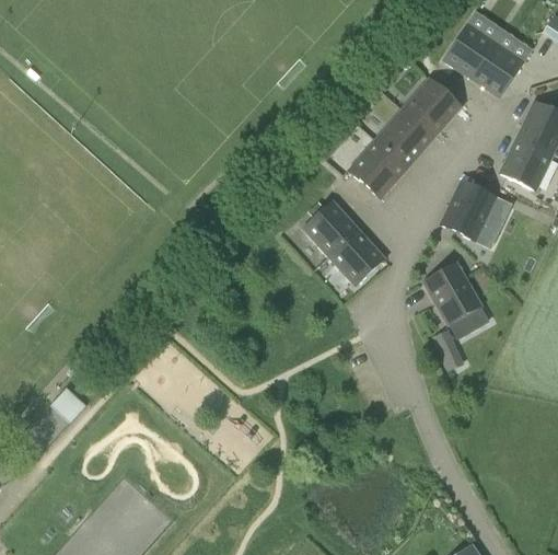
[(557,39),(557,11),(555,10),(542,30),(557,39)]
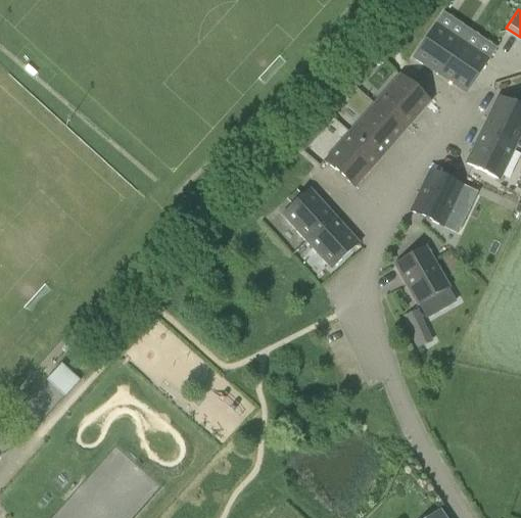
[(437,21),(414,55),(440,73),(463,39),(437,21)]
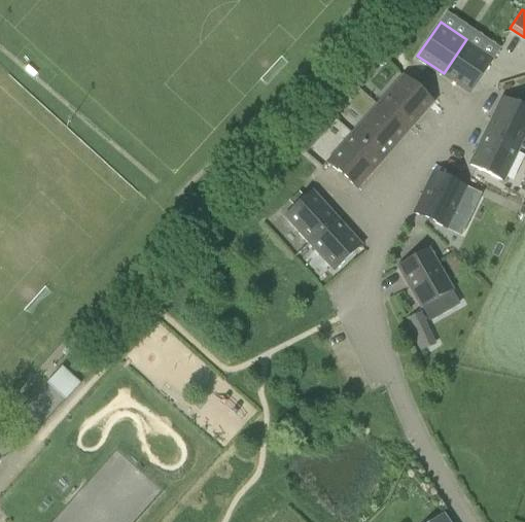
[(466,39),(444,73),(469,91),(493,57),(466,39)]
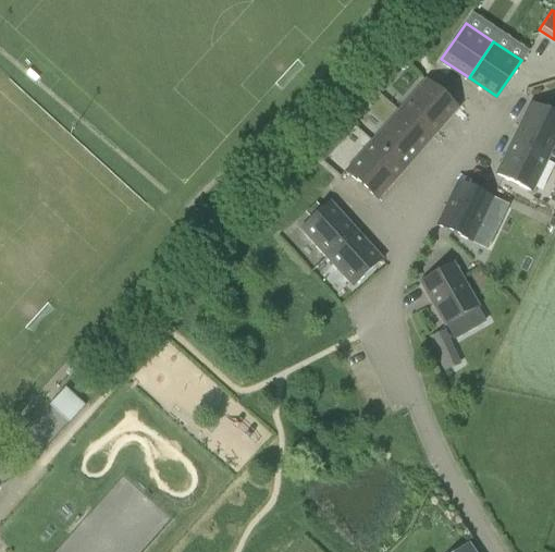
[(427,76),(399,107),(432,136),(459,105),(427,76)]
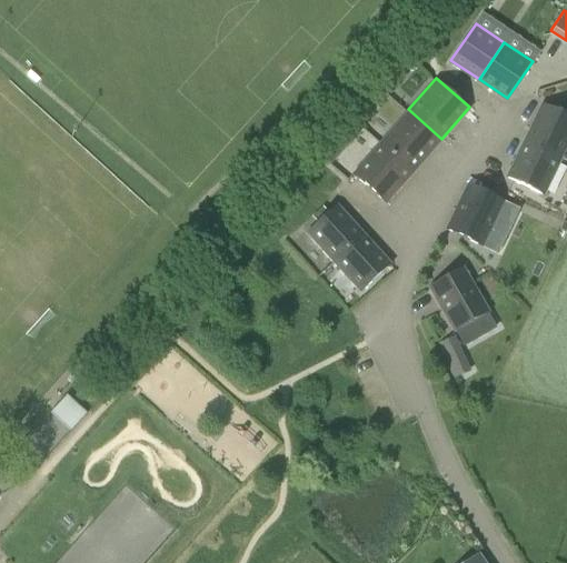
[(566,111),(543,100),(525,138),(563,156),(566,147),(566,111)]
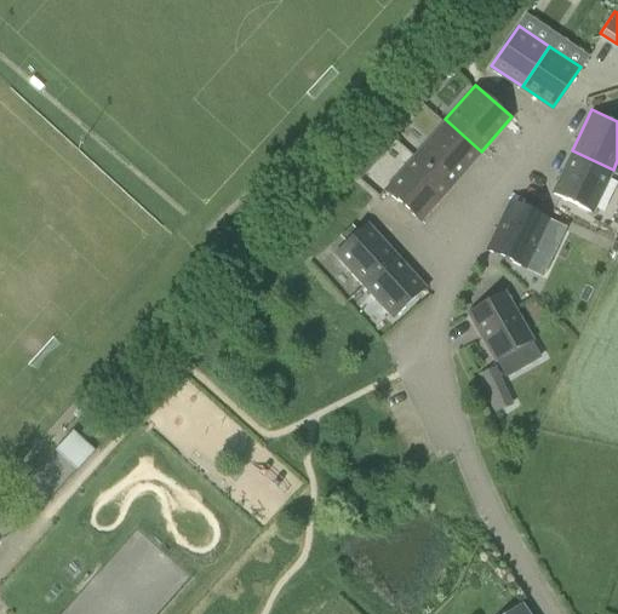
[(481,151),(445,119),(385,187),(422,218),(481,151)]
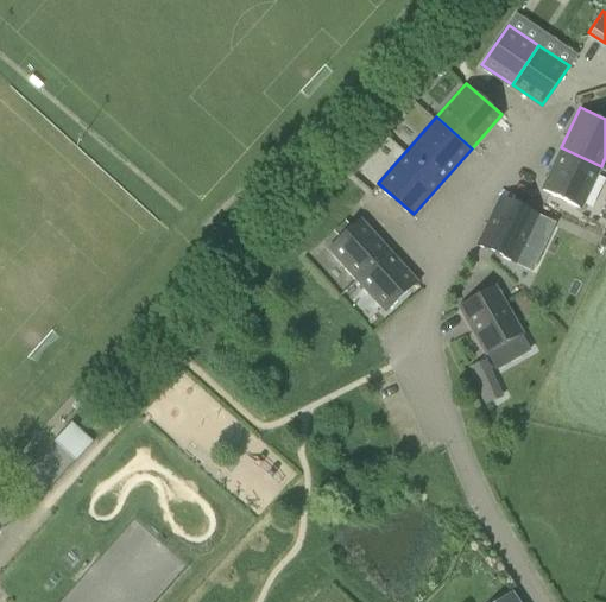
[(601,166),(561,147),(542,187),(582,206),(601,166)]
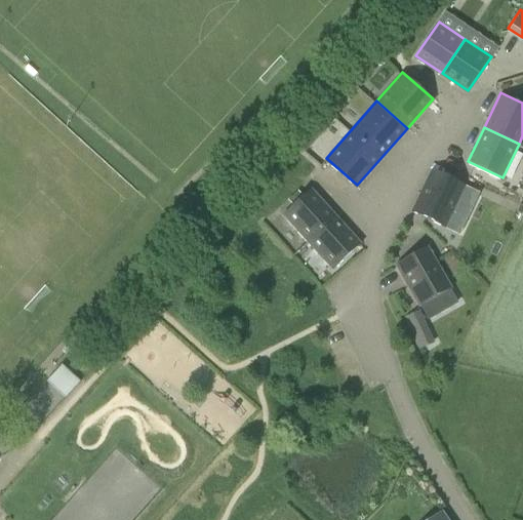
[(445,224),(466,184),(432,167),(412,208),(445,224)]
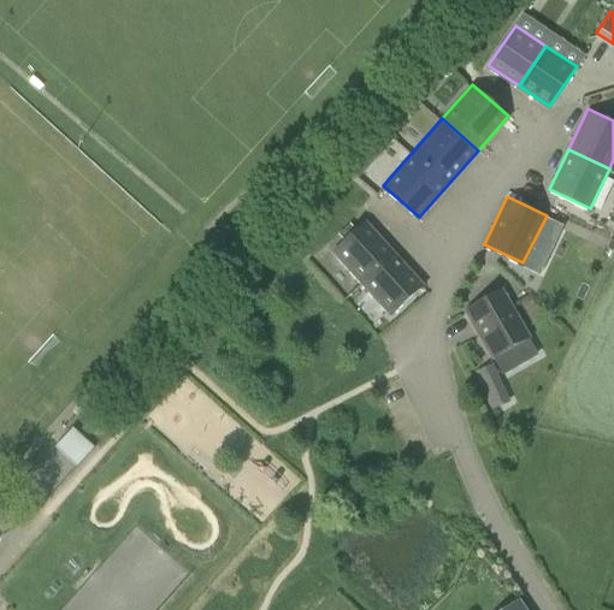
[(334,249),(362,282),(395,250),(366,219),(334,249)]
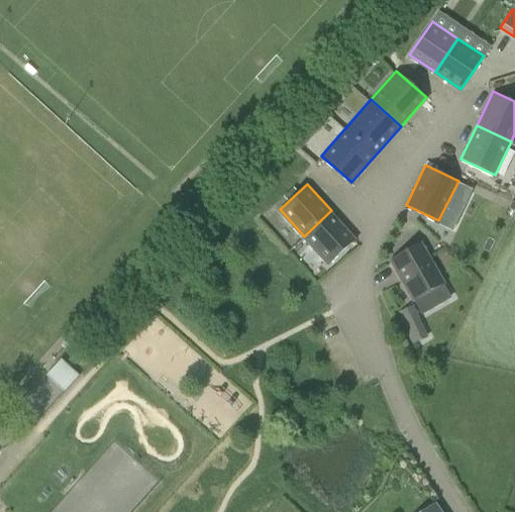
[(356,237),(331,210),(304,236),(328,263),(356,237)]
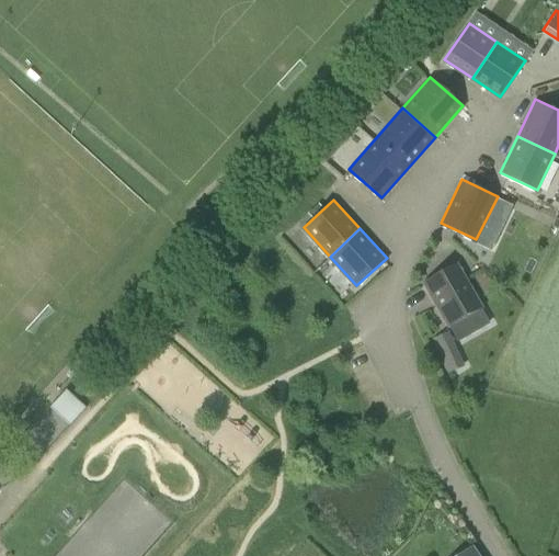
[(458,261),(423,280),(449,325),(483,305),(458,261)]
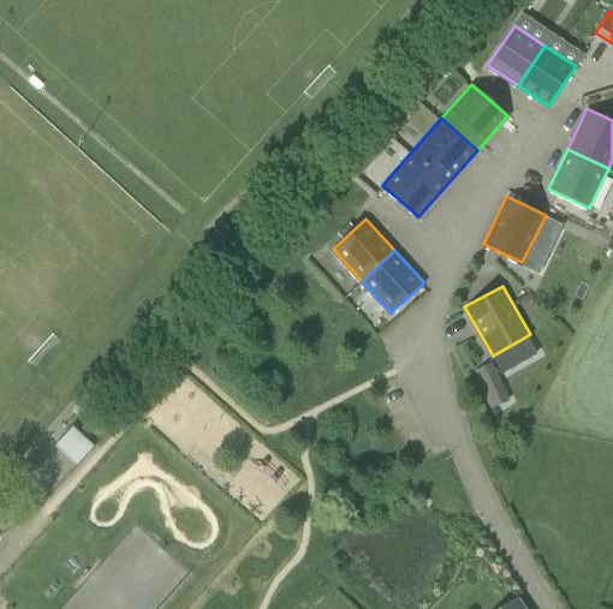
[(495,368),(480,375),(489,395),(505,388),(495,368)]
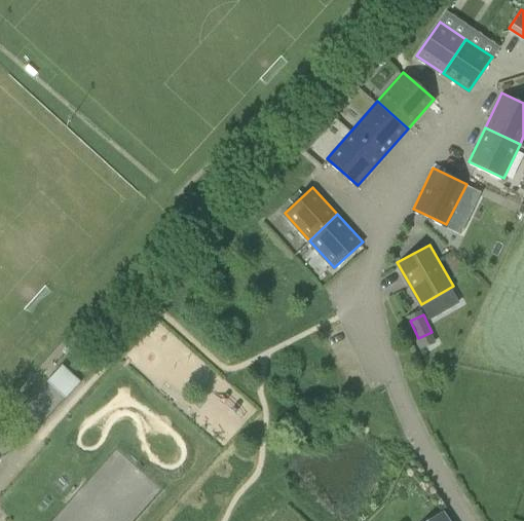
[(82,379),(63,362),(47,379),(67,396),(82,379)]
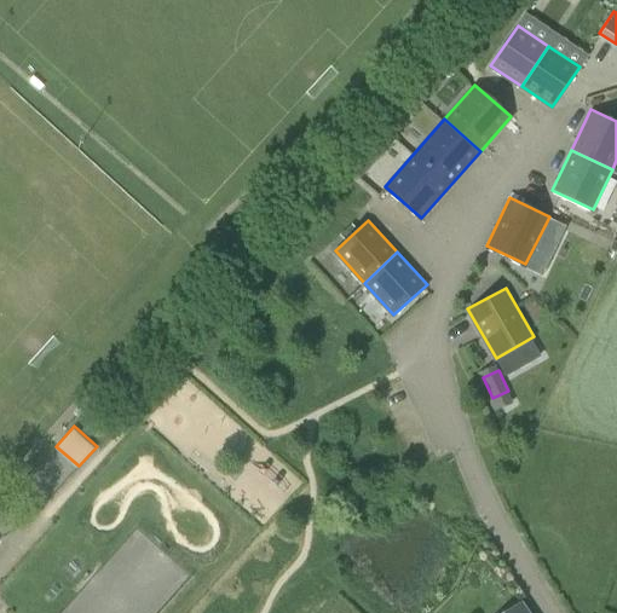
[(532,612),(523,599),(501,612),(532,612)]
